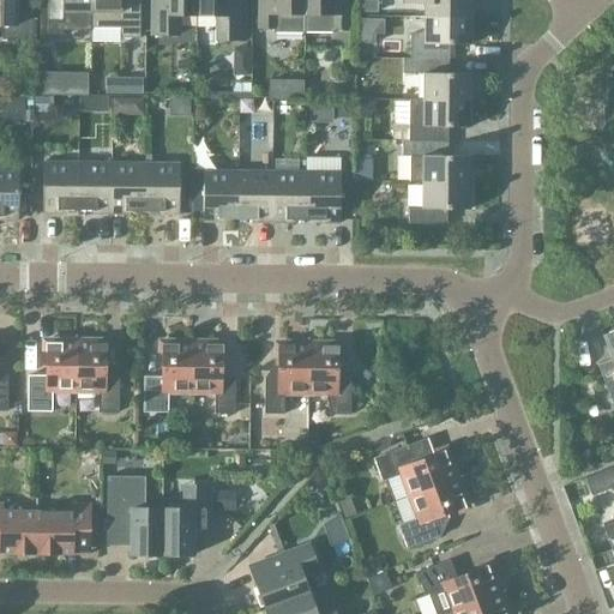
[(0,0),(0,24),(1,25),(1,40),(32,40),(32,8),(16,8),(14,0),(0,0)]
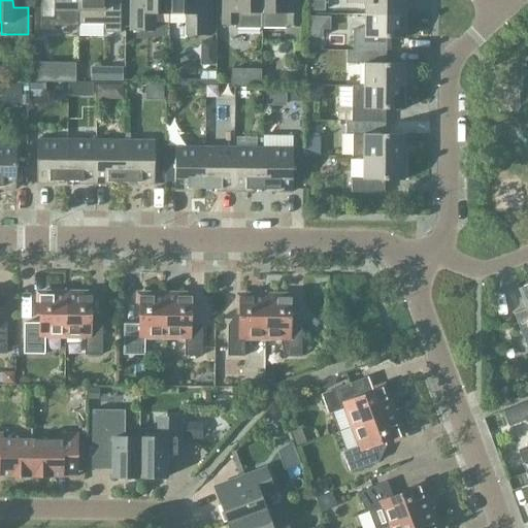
[(77,10),(77,0),(39,0),(40,20),(54,20),(54,10),(77,10)]
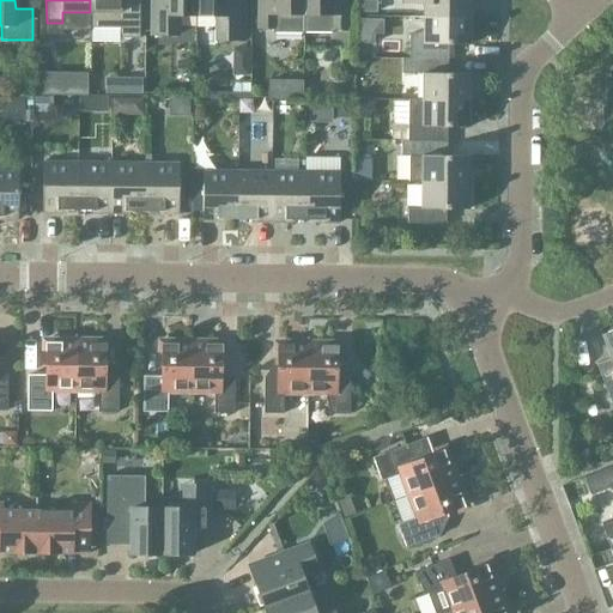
[(119,28),(119,38),(139,38),(139,0),(90,0),(90,12),(90,28),(119,28)]
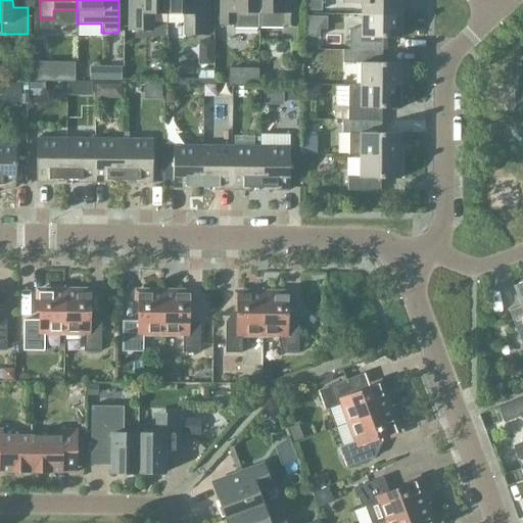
[(167,12),(167,0),(129,0),(129,30),(151,30),(151,12),(167,12)]
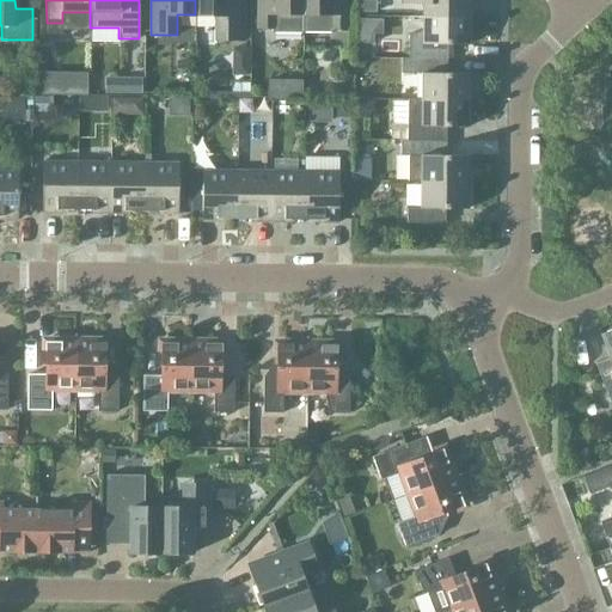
[(195,0),(195,14),(215,16),(215,40),(243,40),(243,0),(195,0)]
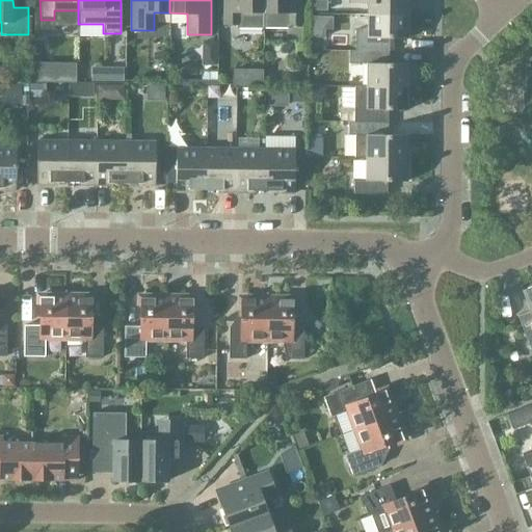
[(262,28),(262,0),(223,0),(223,24),(236,24),(236,27),(262,28)]
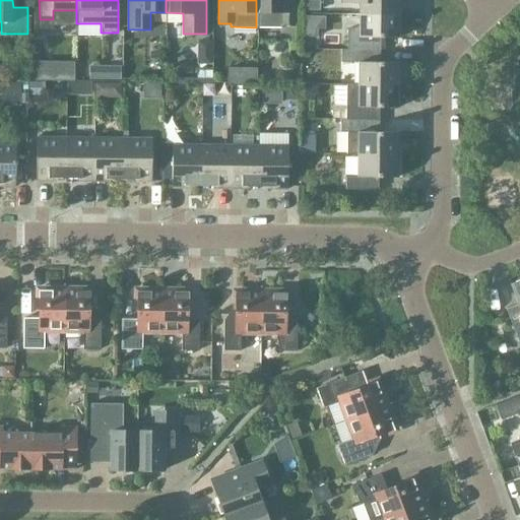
[(282,24),(295,24),(294,0),(256,0),(256,27),(282,27),(282,24)]
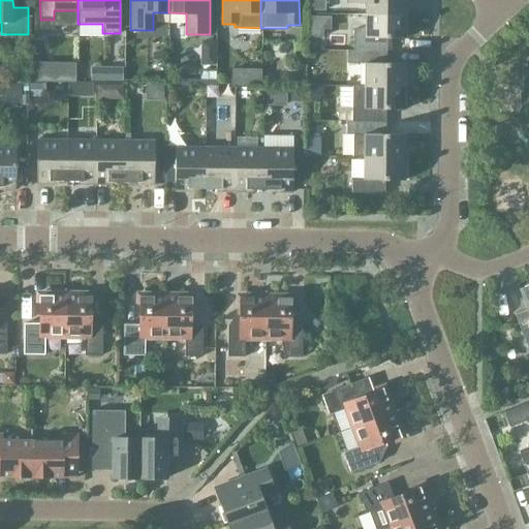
[(365,14),(406,16),(405,0),(348,0),(365,3),(365,14)]
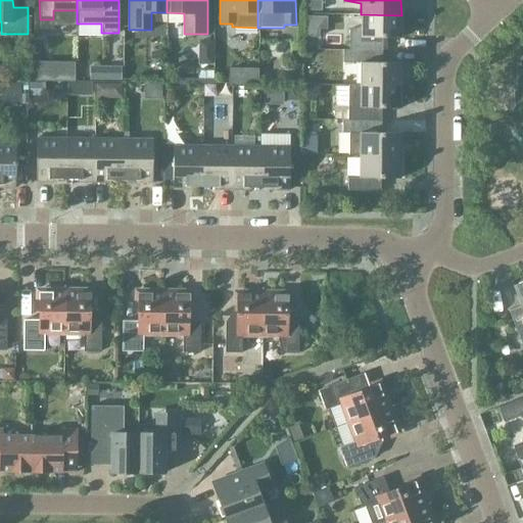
[(400,38),(401,15),(361,14),(361,27),(348,30),(348,49),(381,50),(382,38),(400,38)]
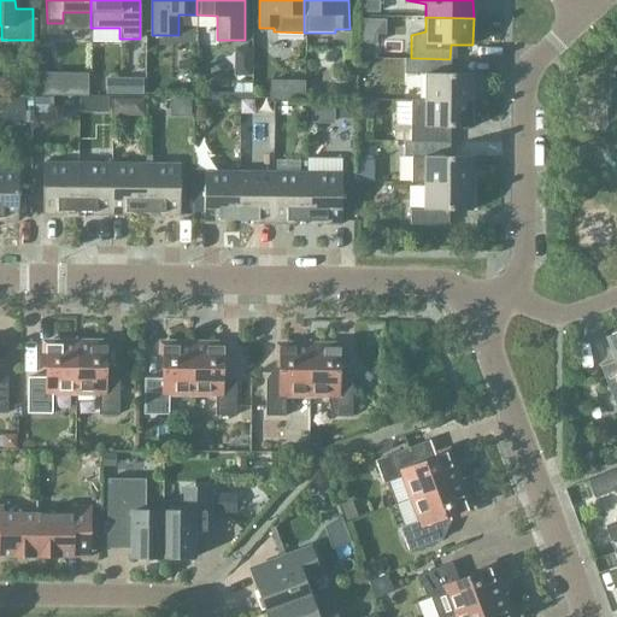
[(404,58),(404,74),(424,74),(424,100),(472,101),(472,99),(476,98),(477,94),(477,86),(476,82),(472,81),(472,74),(450,74),(450,59),(411,58),(404,58)]
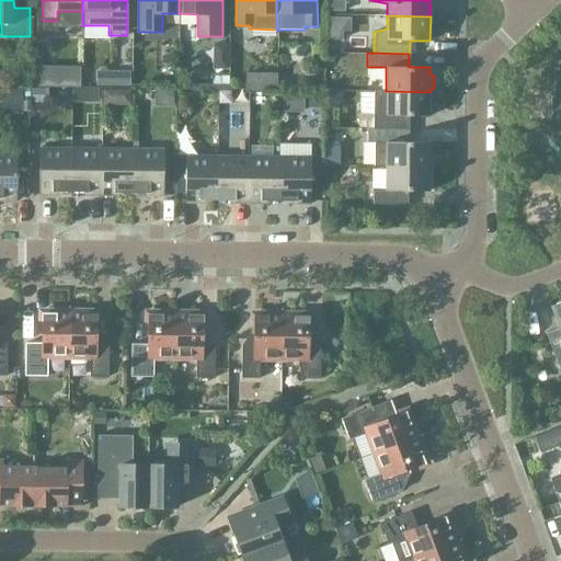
[(0,113),(22,113),(22,88),(0,87),(0,113)]
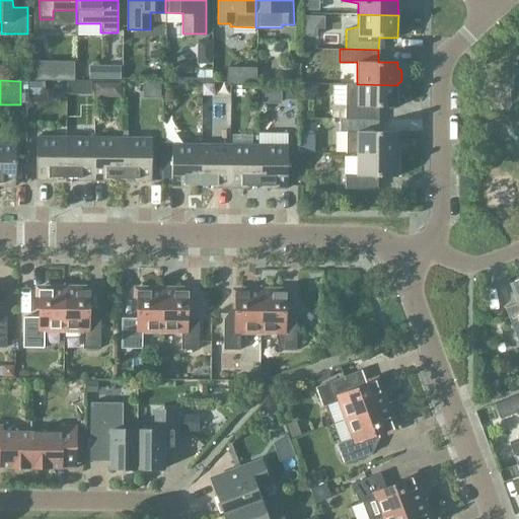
[(345,98),(345,119),(378,120),(378,106),(397,107),(397,85),(357,84),(346,84),(345,98)]
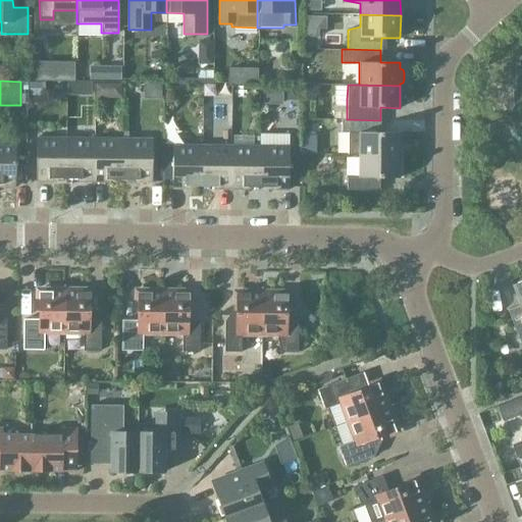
[(342,119),(341,133),(348,133),(348,155),(358,155),(399,155),(399,133),(380,133),(380,120),(347,119),(342,119)]
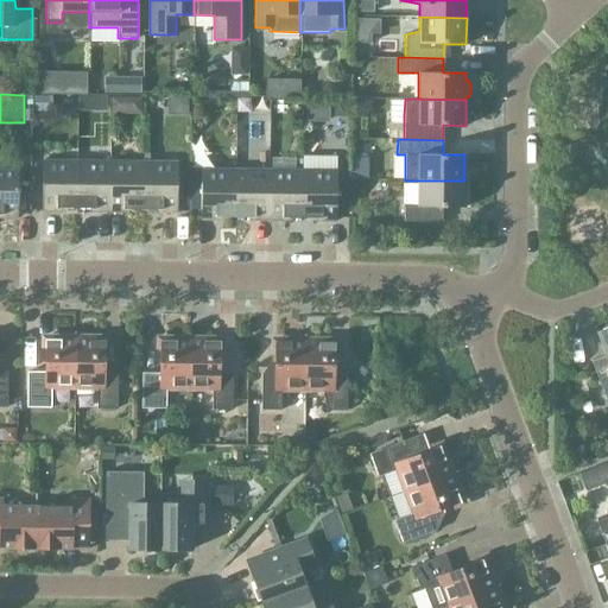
[(76,208),(76,160),(42,160),(42,210),(57,211),(57,208),(76,208)]
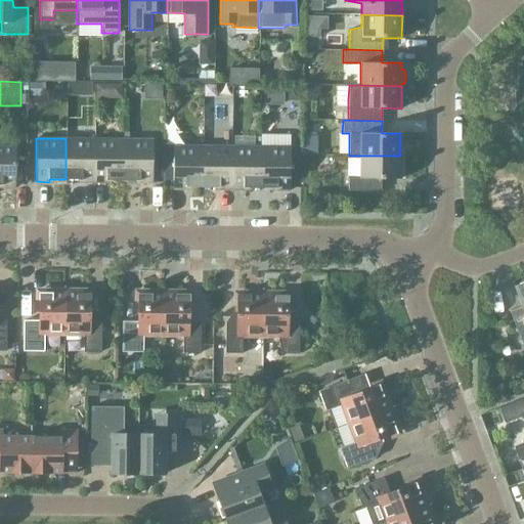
[(94,182),(94,139),(66,138),(66,179),(82,179),(82,182),(94,182)]
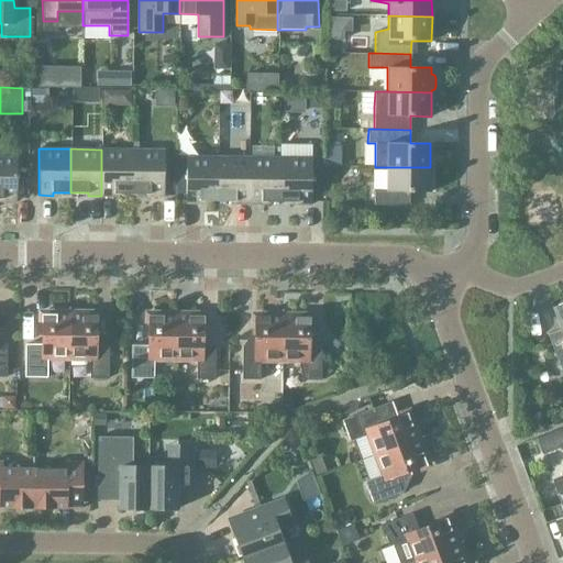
[(132,194),(132,150),(101,150),(101,196),(114,196),(114,194),(132,194)]
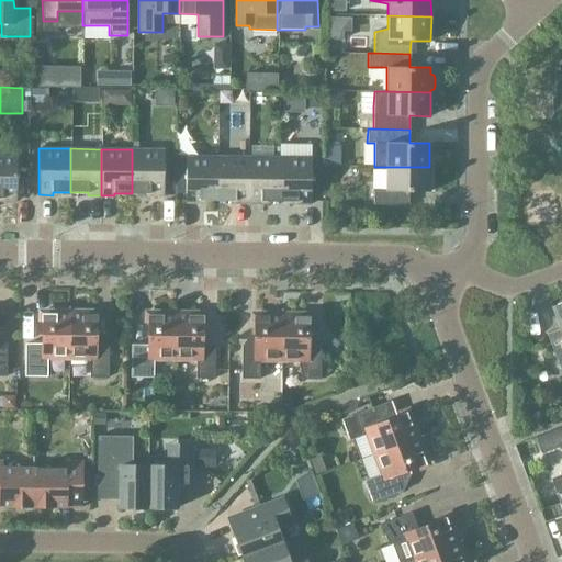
[(149,195),(164,197),(164,149),(132,149),(132,193),(149,193),(149,195)]
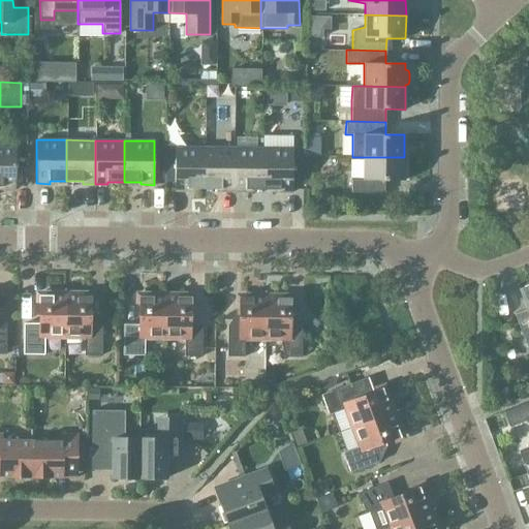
[(2,189),(16,189),(16,146),(0,145),(0,186),(2,187),(2,189)]
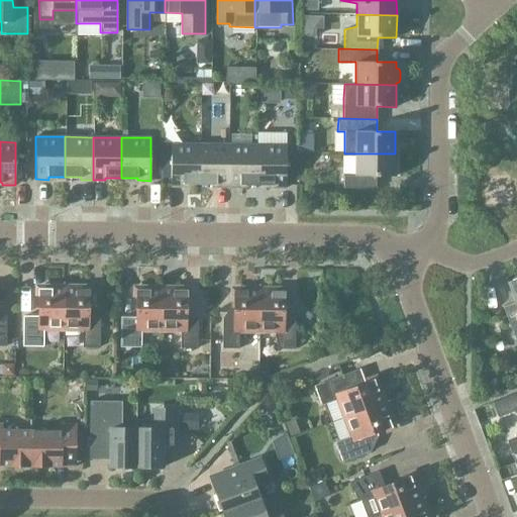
[(200,185),(200,144),(171,143),(171,187),(184,187),(184,184),(200,185)]
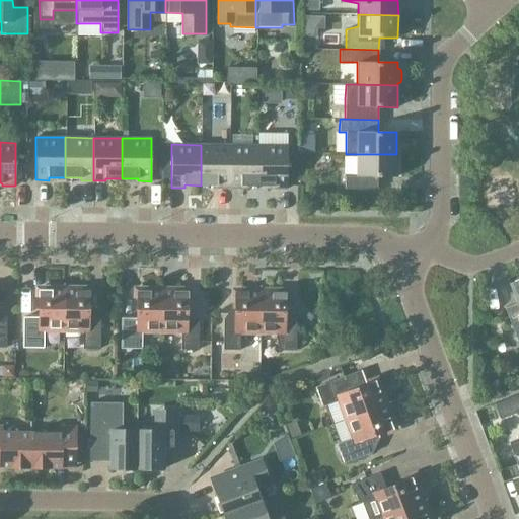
[(229,188),(229,145),(201,145),(201,186),(216,186),(216,188),(229,188)]
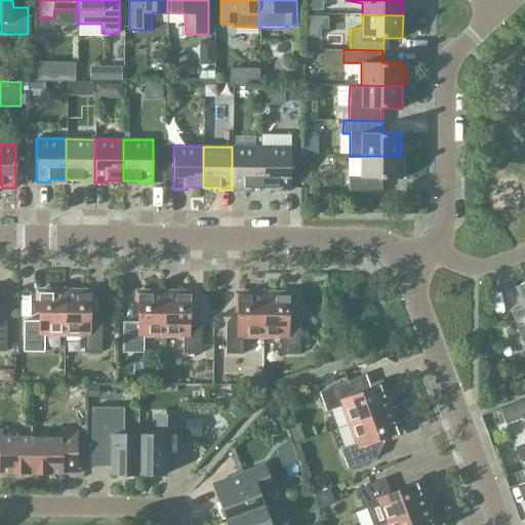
[(260,188),(260,147),(232,147),(232,190),(244,190),(244,188),(260,188)]
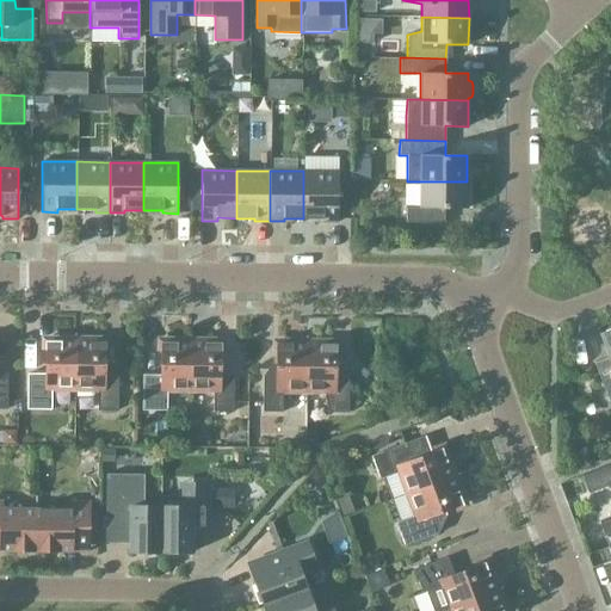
[(322,222),(338,222),(338,172),(303,171),(303,218),(322,218),(322,222)]
